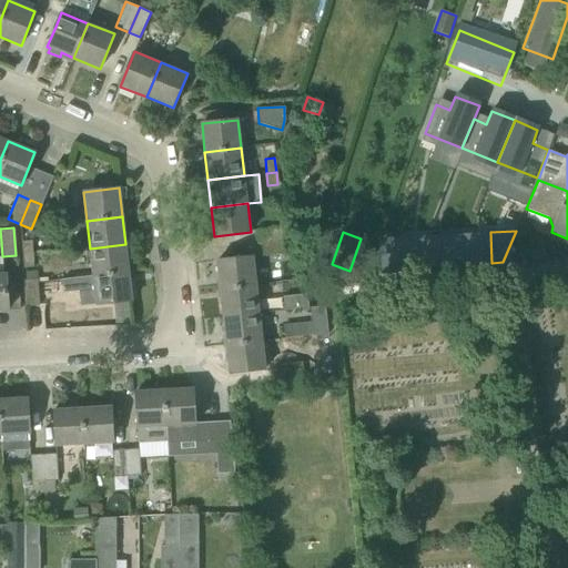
[(477,233),(462,233),(463,264),(478,264),(477,233)]
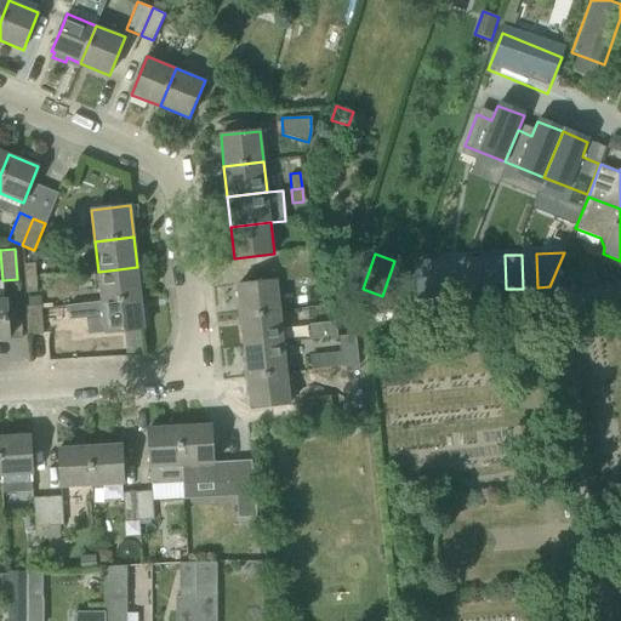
[(476,257),(459,257),(460,291),(477,290),(476,257)]
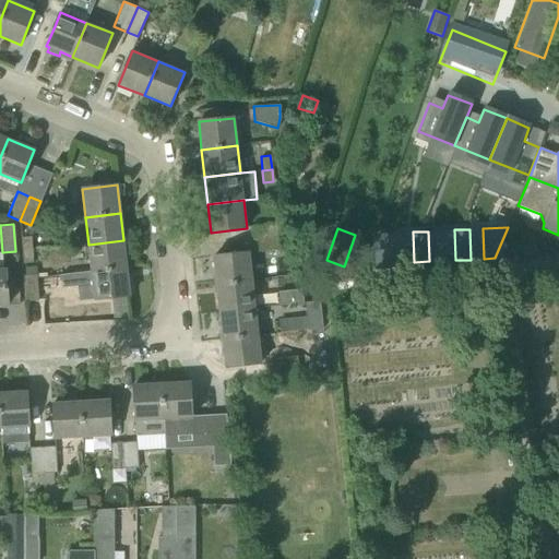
[(21,237),(22,251),(33,250),(32,236),(21,237)]
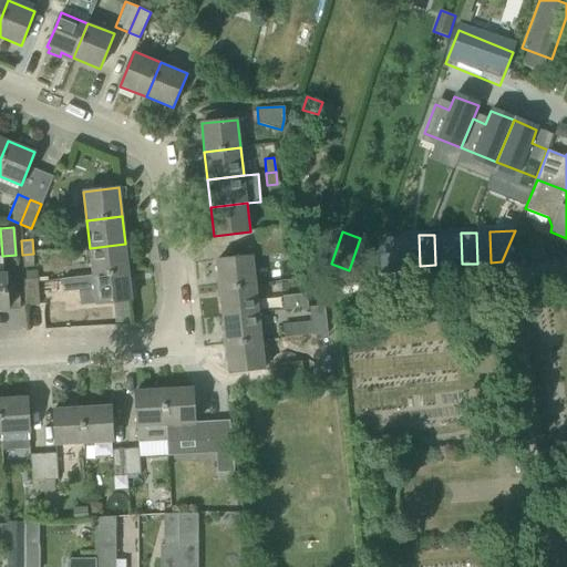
[(282,240),(256,244),(257,256),(284,254),(282,240)]
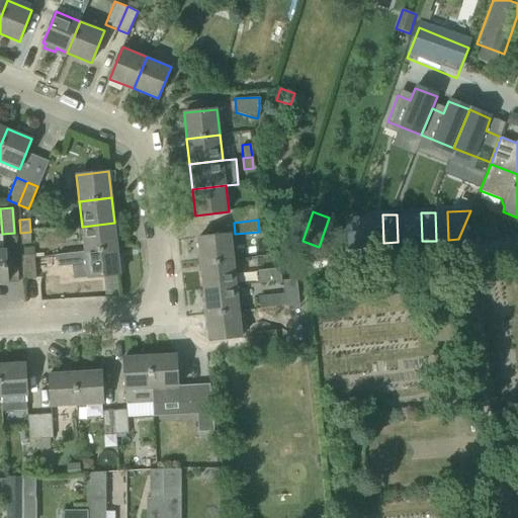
[(82,227),(84,252),(117,248),(114,223),(82,227)]
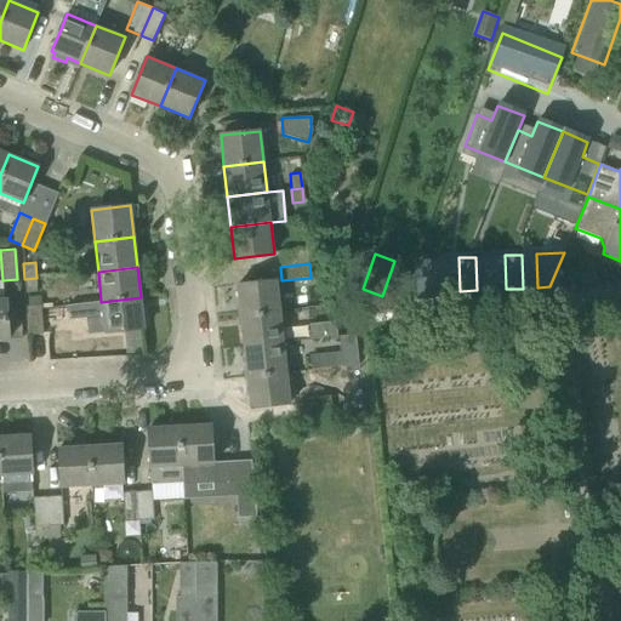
[(36,278),(24,279),(26,292),(36,291),(36,278)]
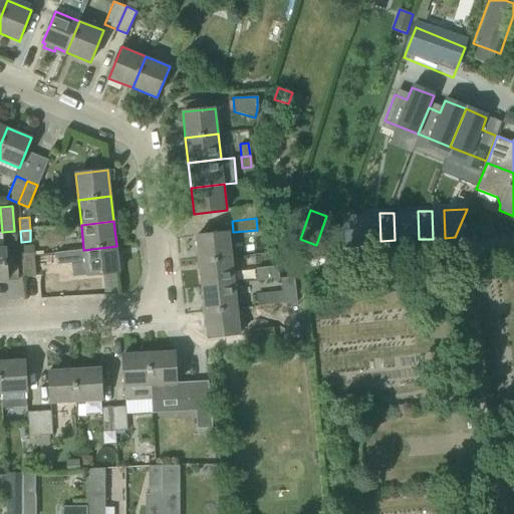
[(196,236),(199,262),(232,258),(229,232),(196,236)]
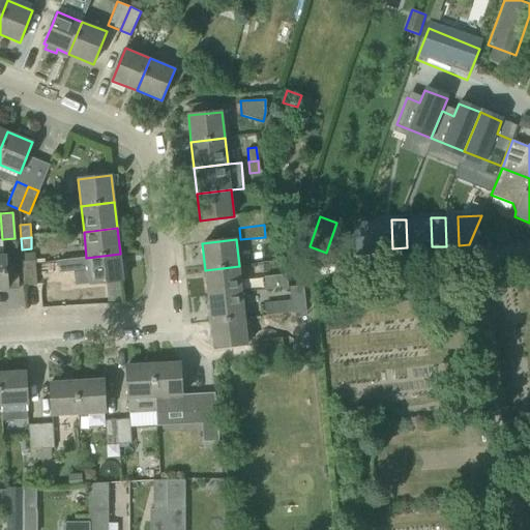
[(86,258),(58,261),(59,273),(74,271),(75,286),(89,284),(123,281),(120,254),(86,258)]
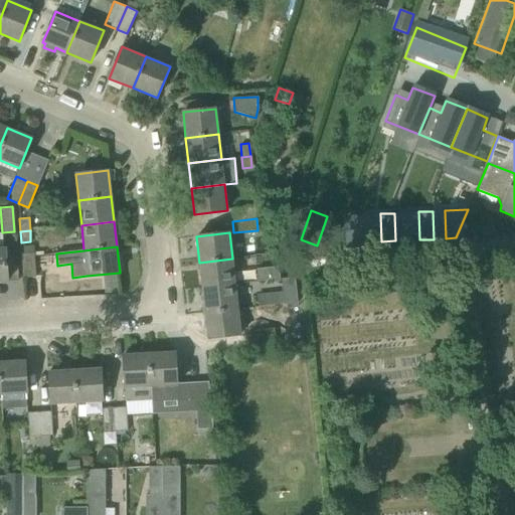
[(34,253),(22,254),(23,279),(35,278),(35,265),(49,264),(48,254),(34,255),(34,253)]
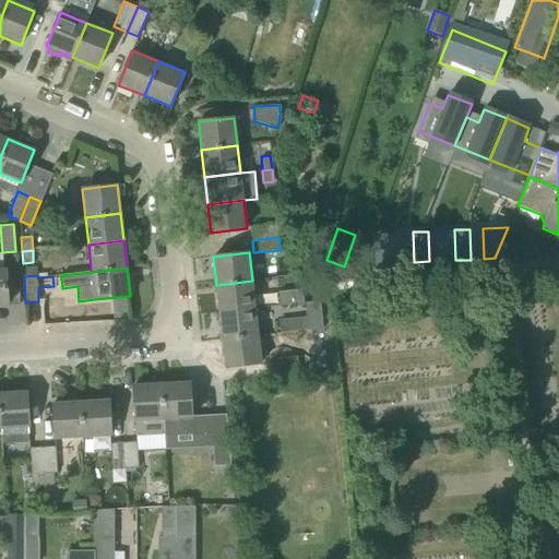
[(216,285),(219,312),(256,308),(252,281),(216,285)]
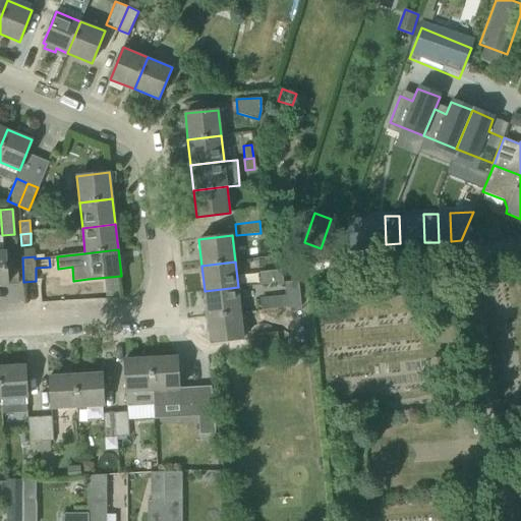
[(258,272),(261,285),(270,284),(269,271),(258,272)]
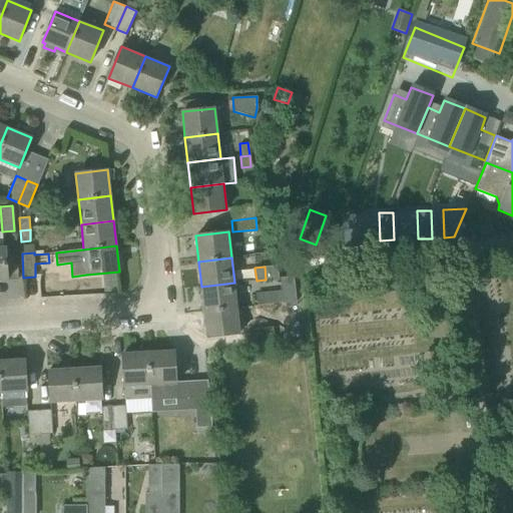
[(201,287),(204,312),(236,308),(234,283),(201,287)]
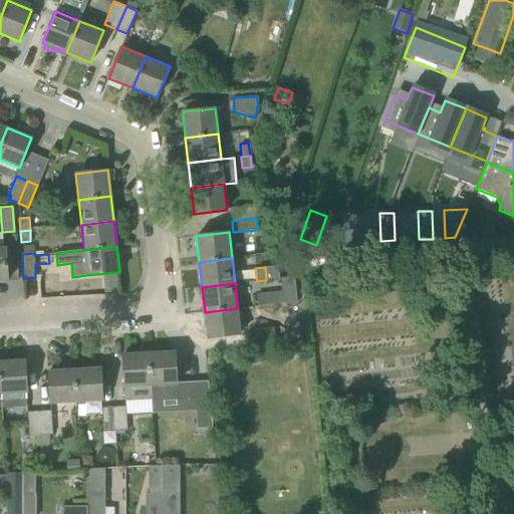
[(237,308),(205,312),(207,337),(240,334),(237,308)]
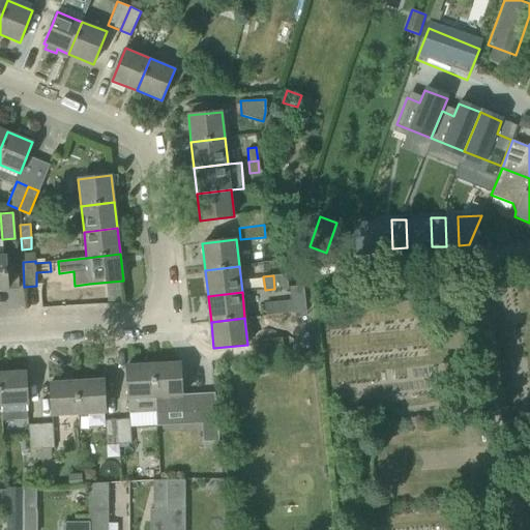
[(257,341),(259,353),(283,350),(281,337),(257,341)]
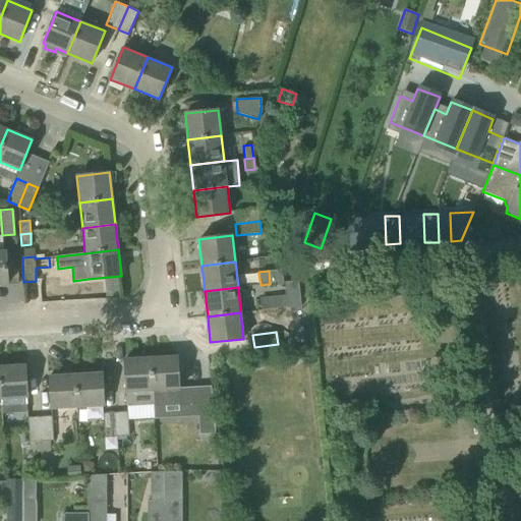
[(177,356),(151,357),(151,358),(153,391),(153,404),(153,407),(193,405),(192,387),(178,388),(177,356)]
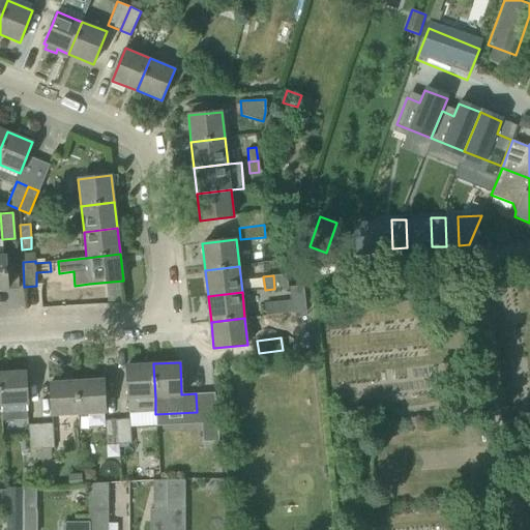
[(154,398),(153,364),(126,365),(128,400),(154,398)]
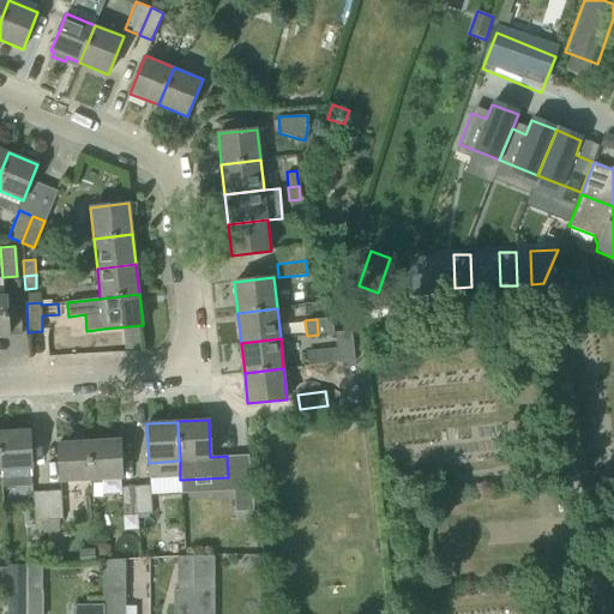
[(29,431),(0,432),(0,463),(0,471),(31,469),(29,431)]
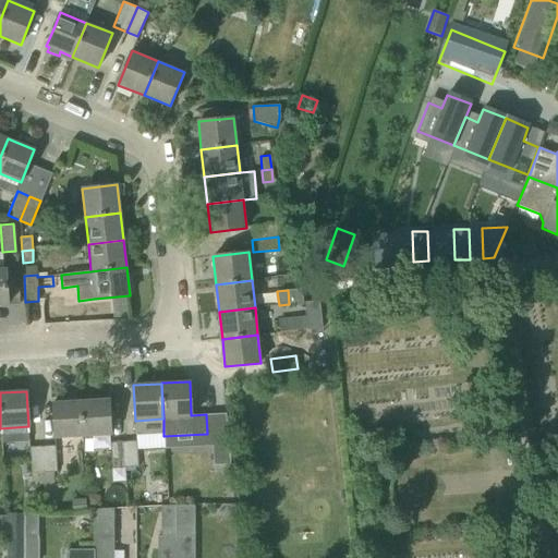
[(109,399),(81,401),(83,436),(111,435),(109,399)]
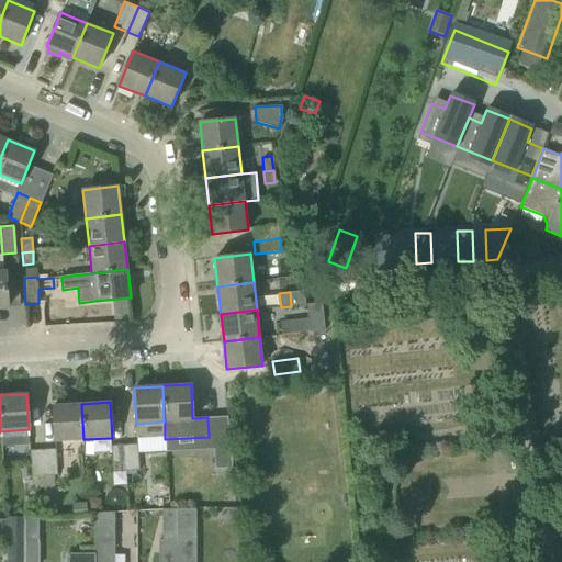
[(83,439),(81,404),(53,405),(55,441),(83,439)]
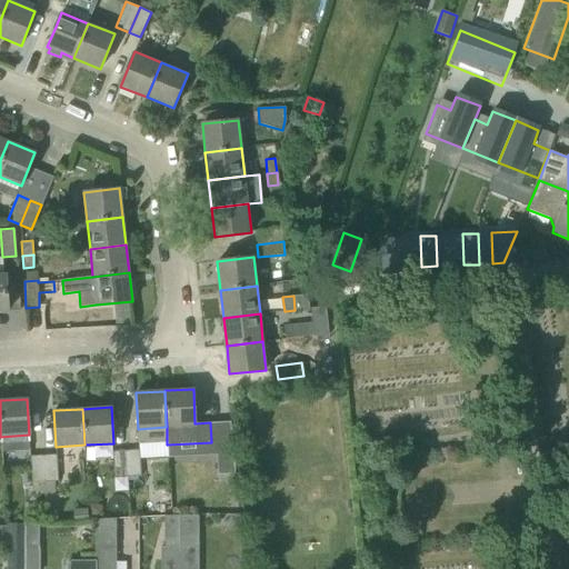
[(230,446),(217,447),(217,455),(219,475),(232,473),(236,473),(232,446),(231,446),(230,446)]
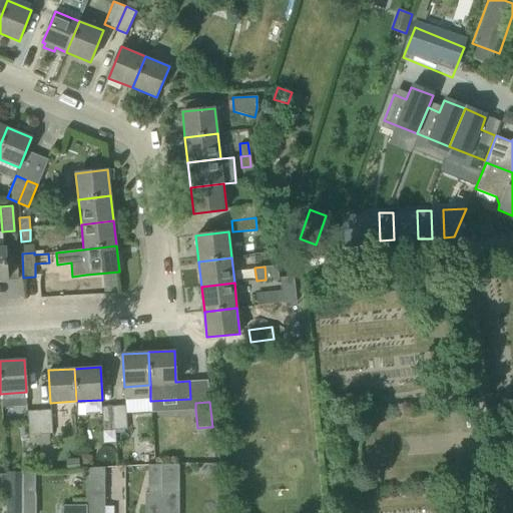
[(115,430),(114,405),(101,406),(102,430),(115,430)]
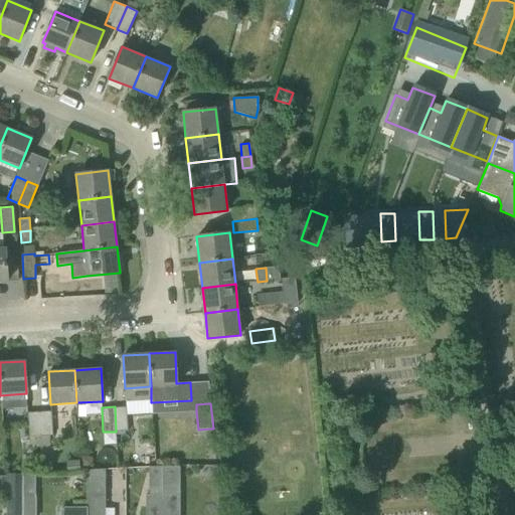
[(126,406),(115,406),(116,432),(127,431),(126,406)]
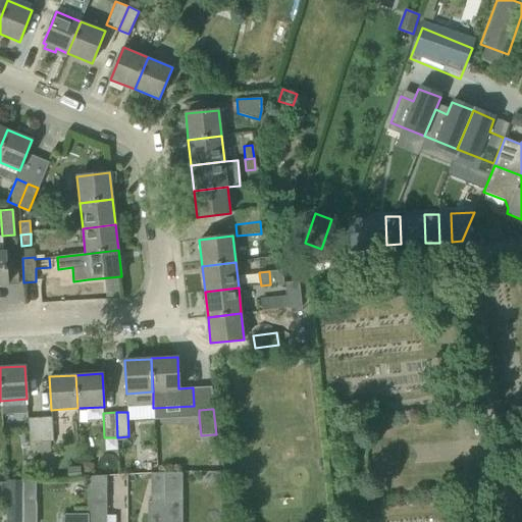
[(51,416),(40,417),(42,442),(53,441),(51,416)]
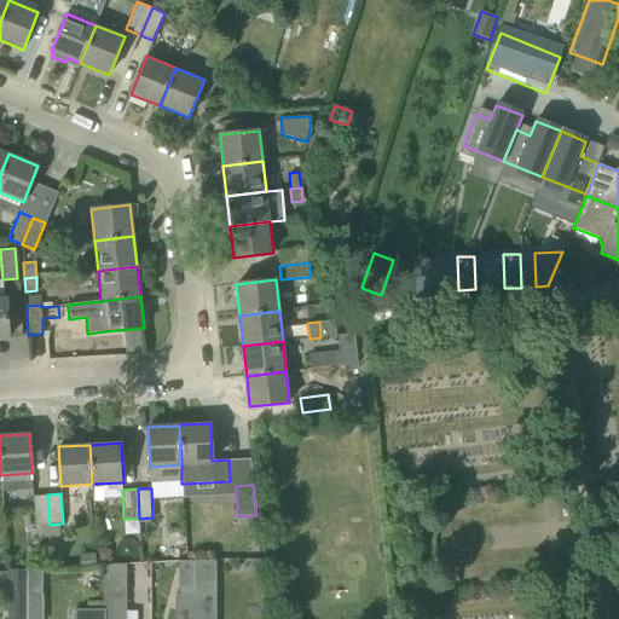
[(50,525),(47,495),(32,496),(34,525),(50,525)]
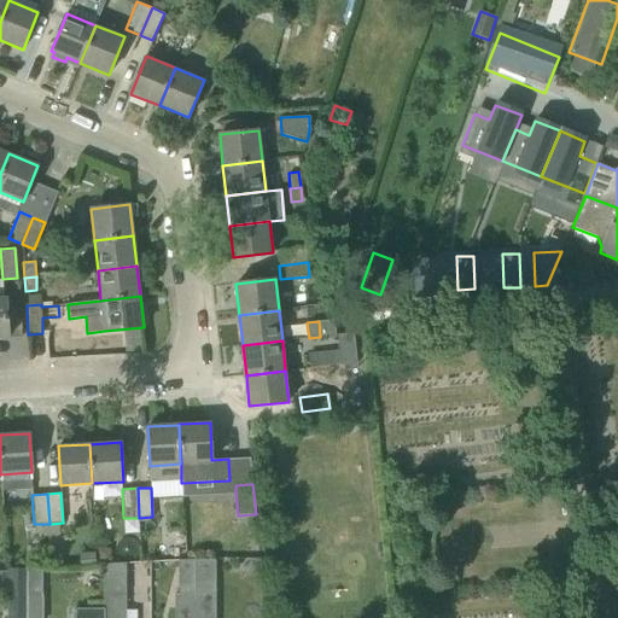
[(110,549),(98,549),(98,564),(104,564),(111,563),(110,549)]
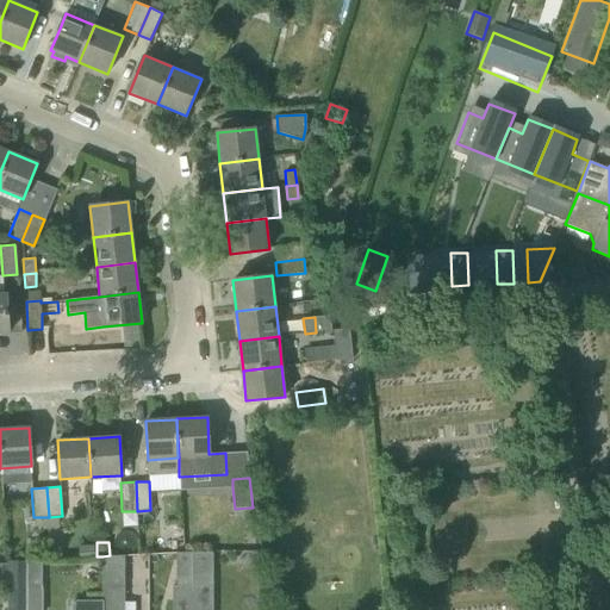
[(212,609),(212,552),(195,553),(194,609),(212,609)]
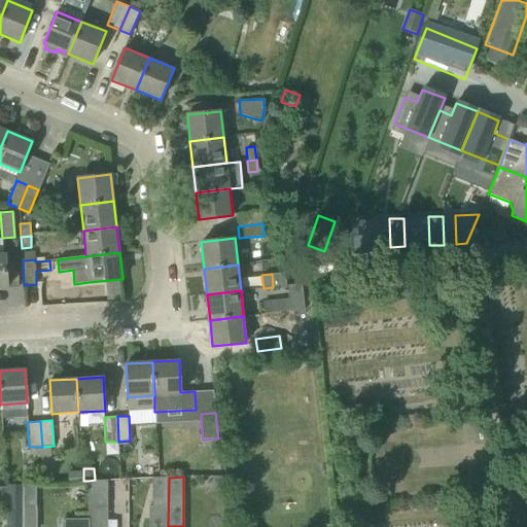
[(168,526),(169,478),(151,478),(151,505),(148,506),(148,526),(168,526)]
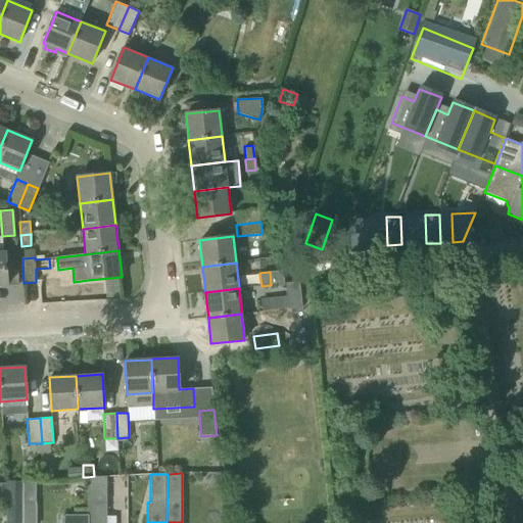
[(88,503),(89,515),(88,522),(106,522),(106,502),(106,476),(94,476),(88,477),(88,503)]
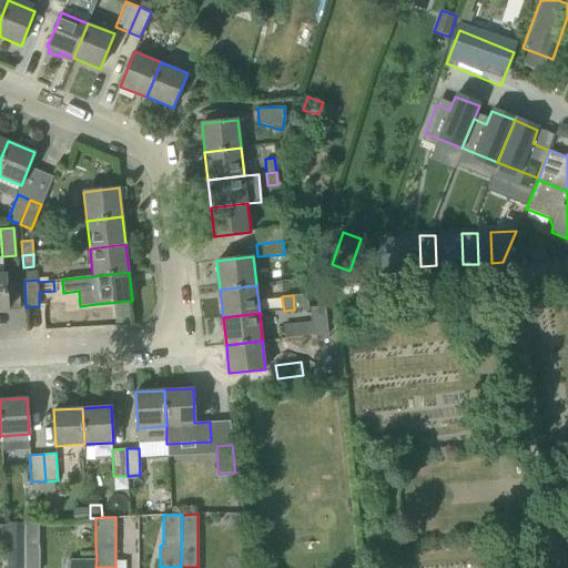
[(24,567),(24,521),(6,523),(6,567),(24,567)]
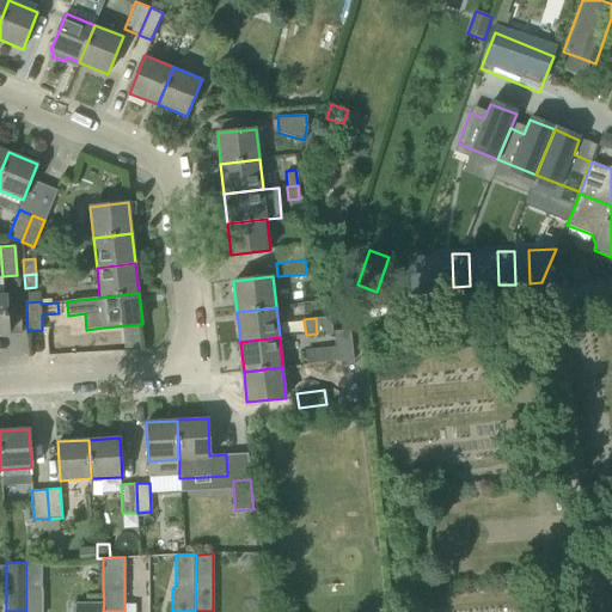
[(42,562),(26,562),(26,611),(42,611),(43,589),(42,589),(42,562)]
